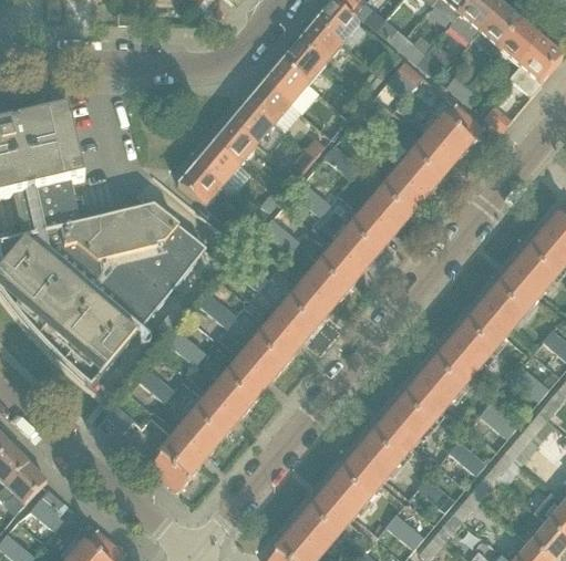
[(332,0),(316,20),(343,43),(360,23),(332,0)]
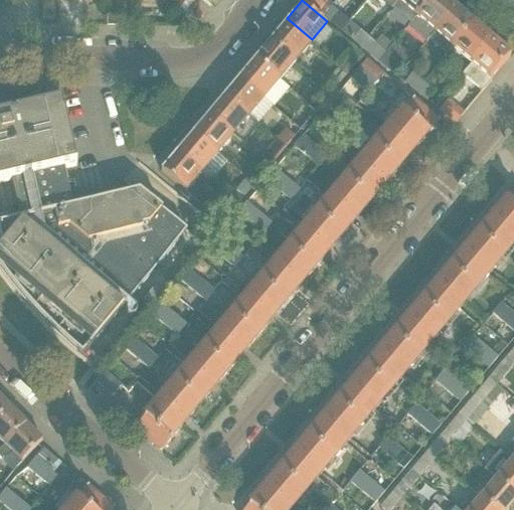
[(311,0),(324,11),(325,10),(333,0),(311,0)]
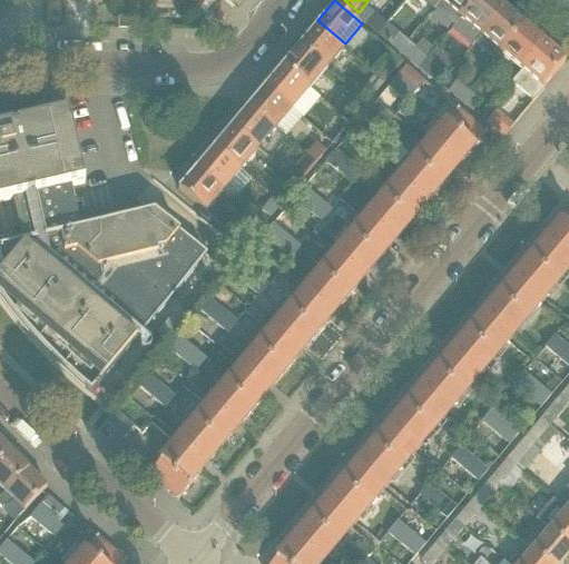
[(438,0),(434,5),(454,21),(473,0),(438,0)]
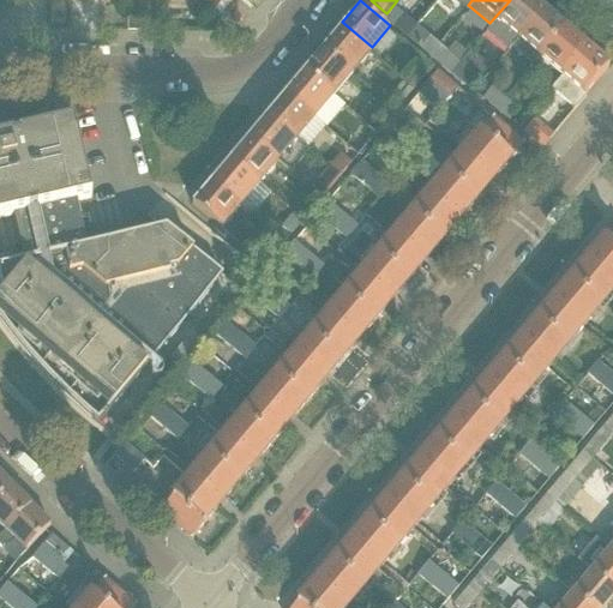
[(510,0),(490,23),(486,28),(509,47),(514,41),(544,5),(539,0),(510,0)]
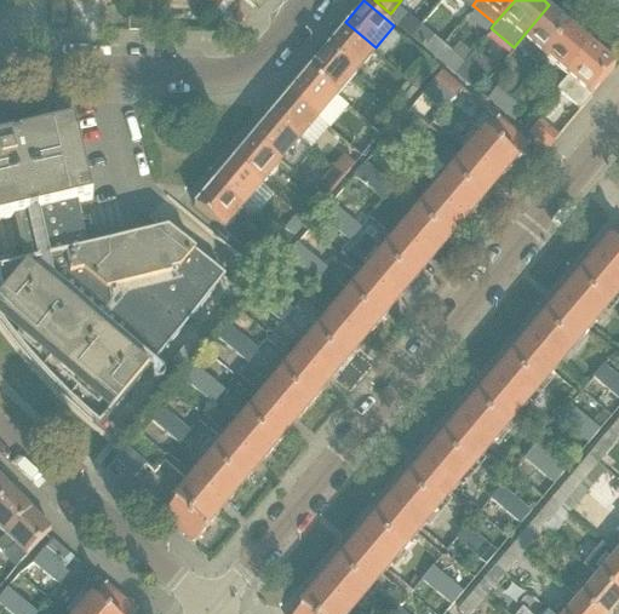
[(539,59),(545,52),(573,19),(563,11),(560,13),(549,5),(519,41),(539,59)]
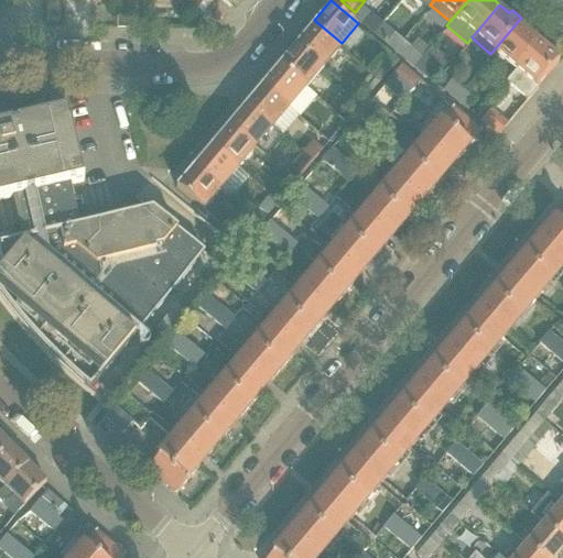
[(365,18),(363,19),(375,30),(376,28),(378,25),(383,20),(371,9),(367,14),(365,18)]
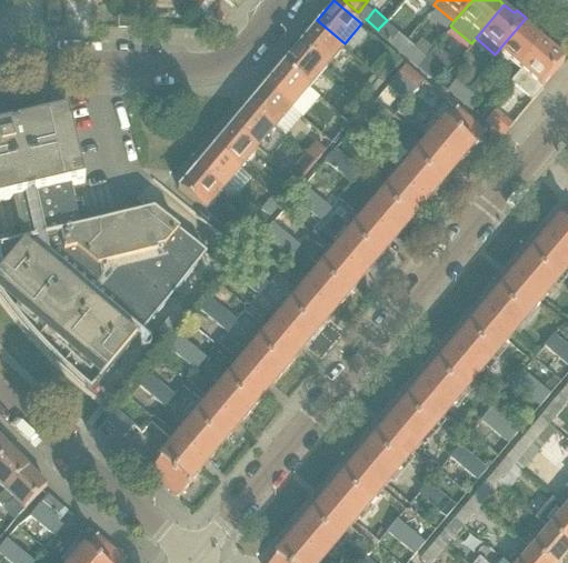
[(500,48),(521,66),(544,39),(534,30),(536,27),(526,18),(500,48)]
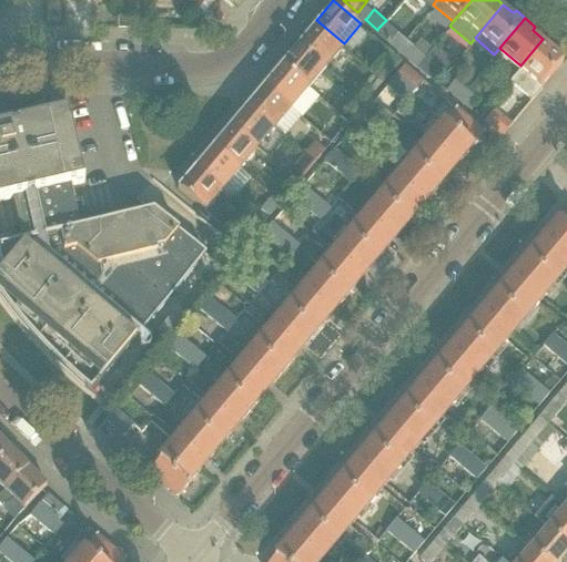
[(316,20),(299,41),(326,63),(344,43),(316,20)]
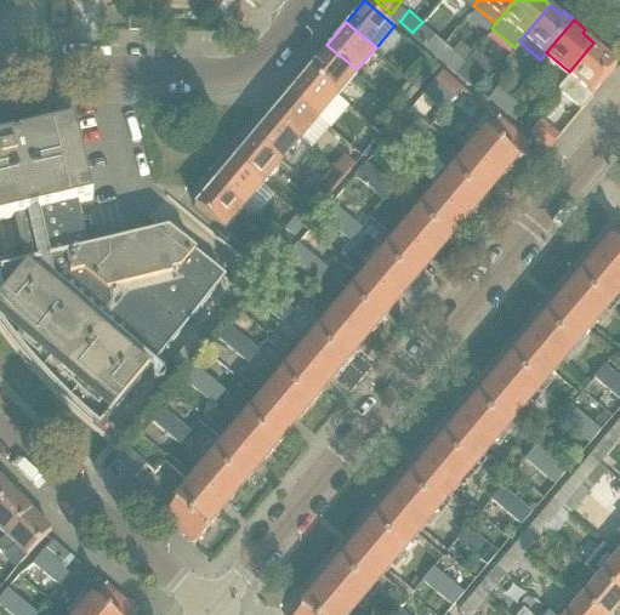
[(414,30),(413,33),(427,44),(428,43),(436,33),(422,22),(416,28),(414,30)]
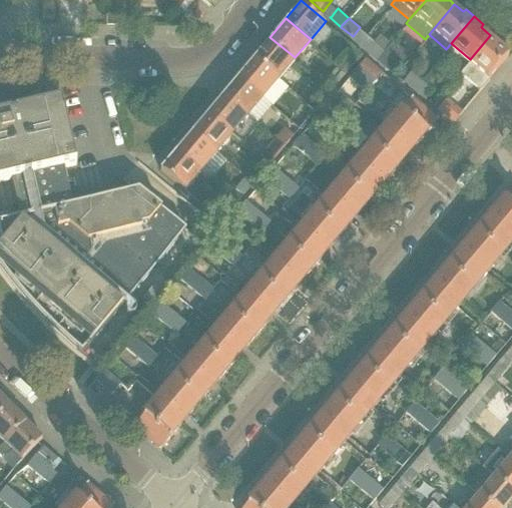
[(470,59),(460,70),(480,88),(490,76),(488,75),(509,51),(490,35),(470,59)]
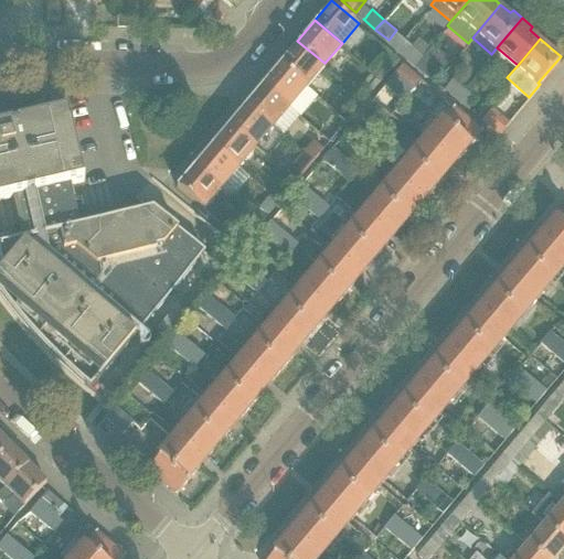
[(297,41),(280,62),(308,84),(325,63),(297,41)]
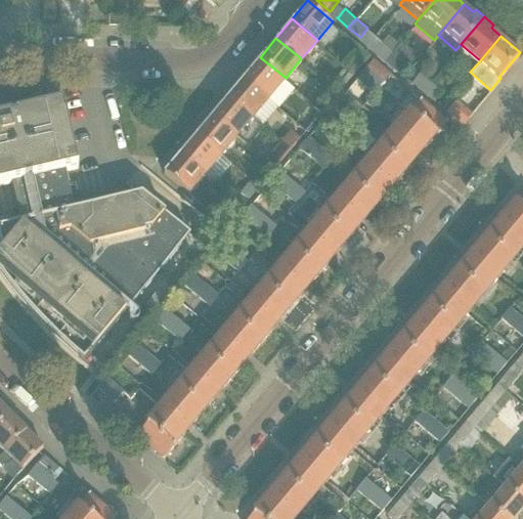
[(376,48),(374,49),(385,59),(386,57),(393,50),(382,40),(377,46),(376,48)]
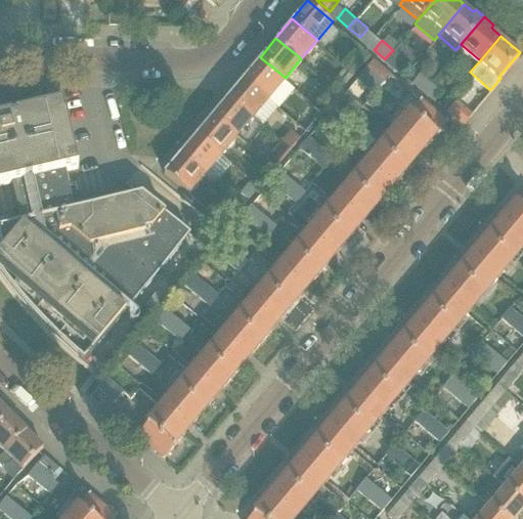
[(386,57),(385,59),(400,73),(407,63),(393,50),(386,57)]
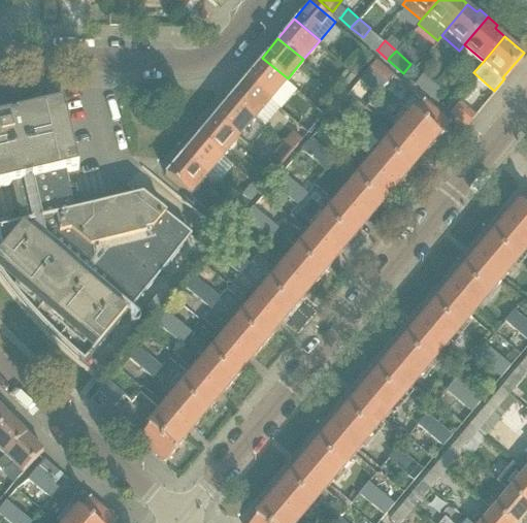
[(358,53),(349,65),(357,71),(366,60),(358,53)]
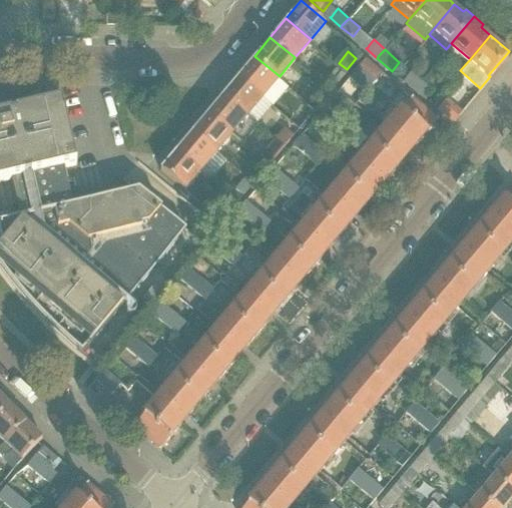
[(254,56),(238,74),(264,95),(280,76),(254,56)]
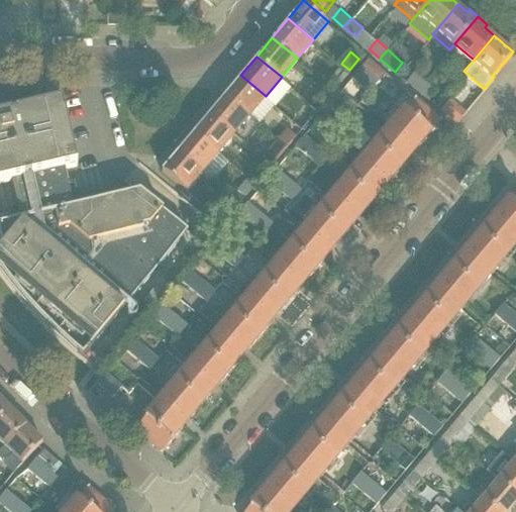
[(341,64),(330,77),(338,83),(349,70),(341,64)]
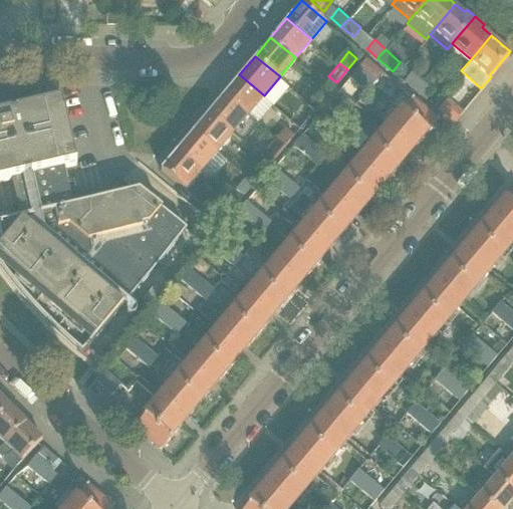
[(360,64),(351,75),(365,87),(368,89),(372,85),(374,82),(377,79),(360,64)]
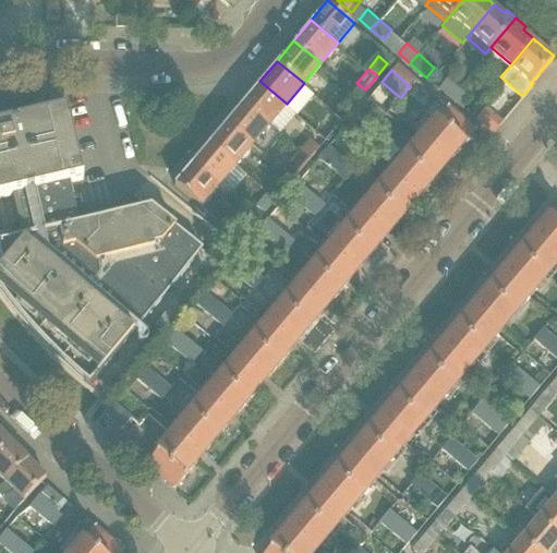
[(447,75),(439,85),(450,95),(459,85),(447,75)]
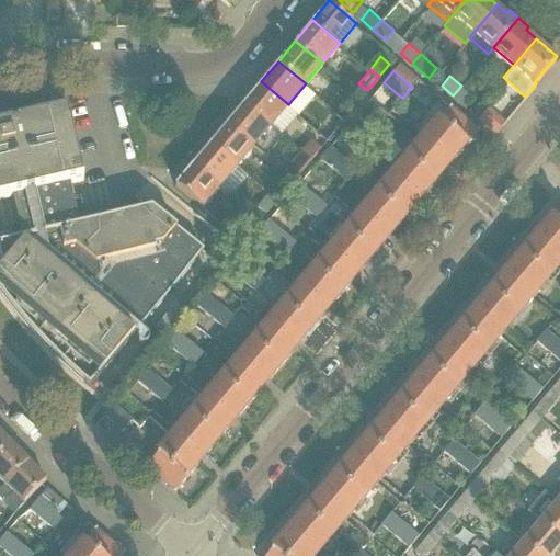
[(261,81),(244,102),(272,124),(288,104),(261,81)]
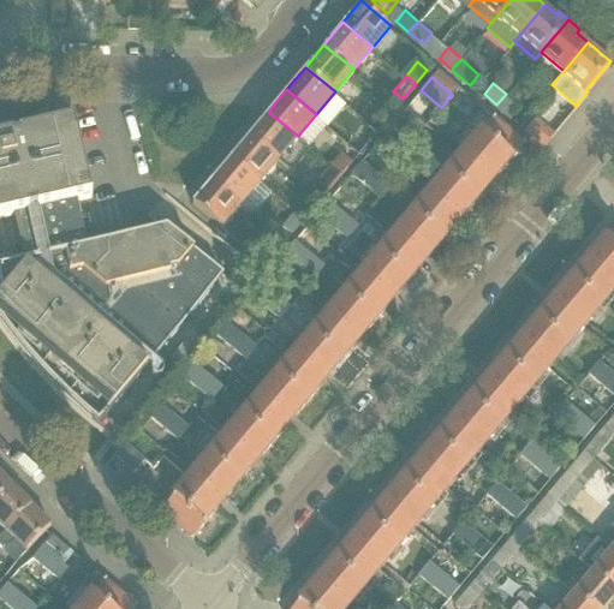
[(506,94),(496,105),(511,115),(519,106),(506,94)]
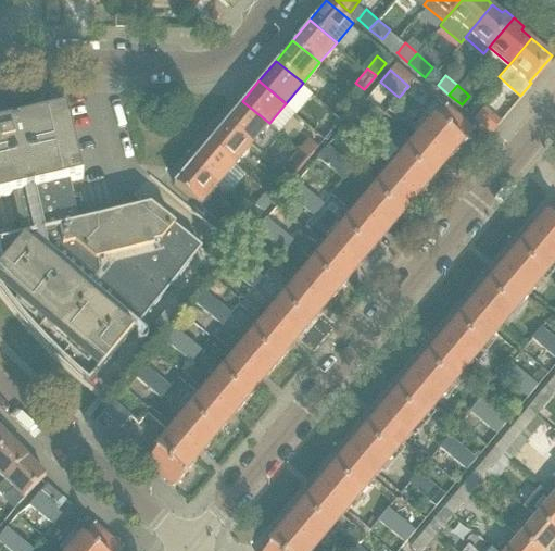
[(347,92),(332,110),(341,116),(342,114),(354,100),(347,92)]
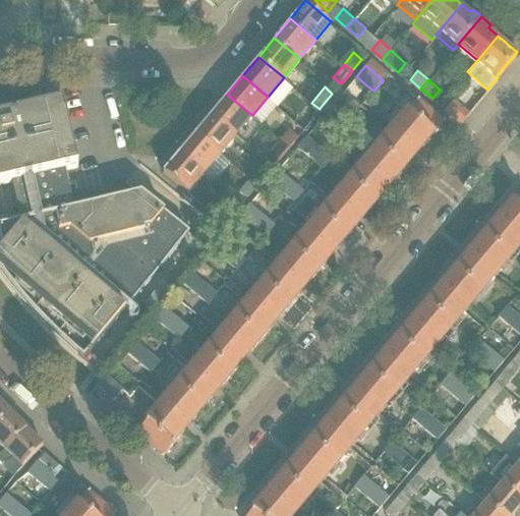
[(224,98),(211,113),(236,134),(247,144),(264,124),(252,115),(227,95),(224,98)]
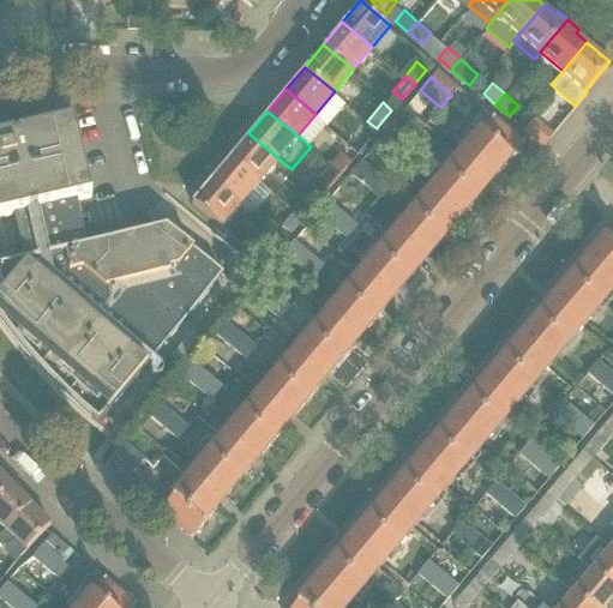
[(494,112),(461,151),(492,178),(526,138),(494,112)]
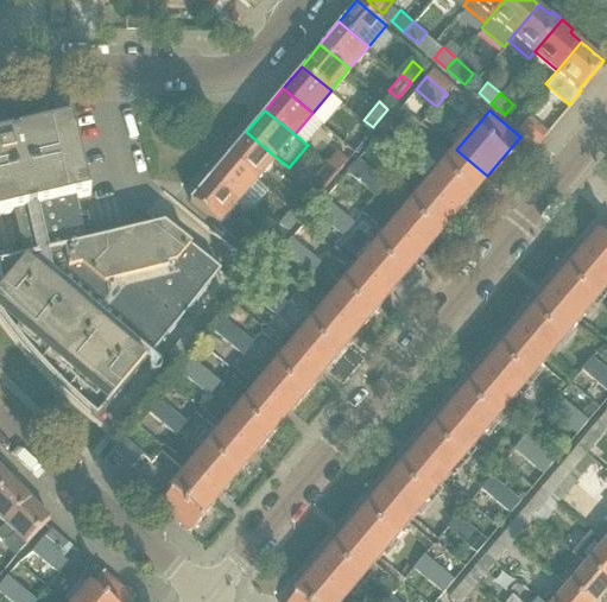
[(519,125),(538,140),(549,128),(530,112),(519,125)]
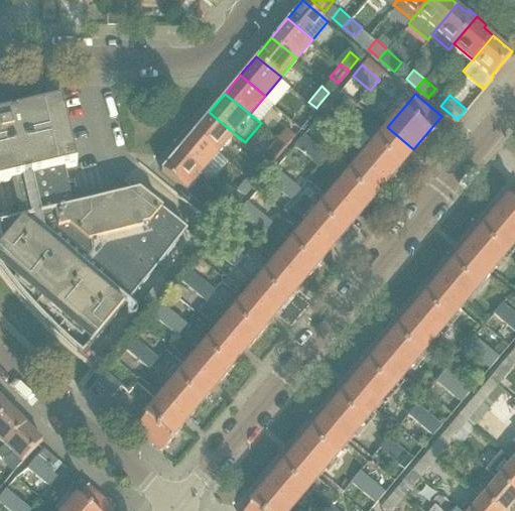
[(60,333),(78,348),(83,352),(187,228),(140,187),(137,188),(74,203),(71,189),(76,188),(74,177),(69,178),(65,165),(77,162),(62,99),(34,105),(35,111),(19,115),(18,110),(0,114),(0,179),(12,177),(15,190),(10,193),(13,203),(17,202),(21,216),(0,220),(0,263),(11,279),(29,300),(44,316),(60,333)]
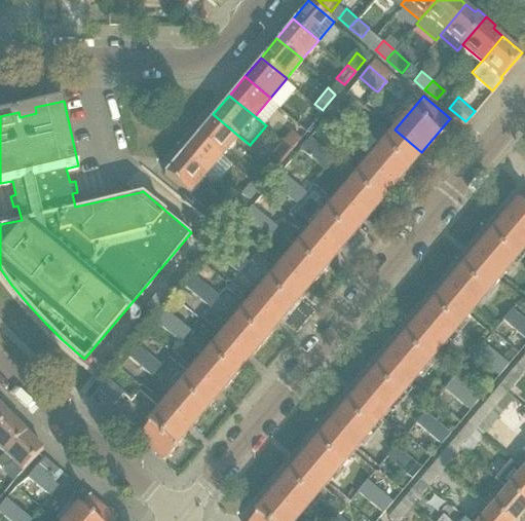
[(339,101),(330,111),(355,133),(364,123),(339,101)]
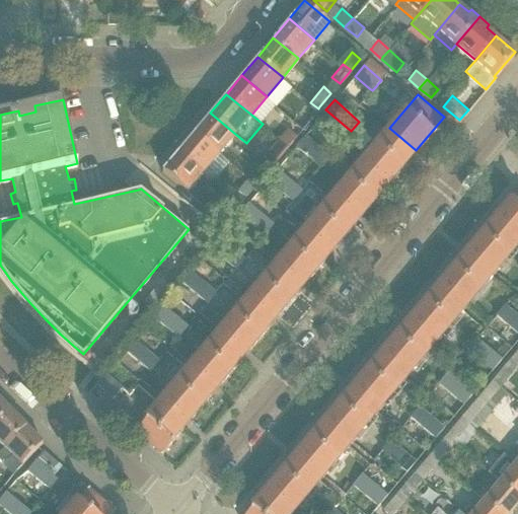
[(210,113),(195,132),(220,152),(226,145),(235,134),(210,113)]
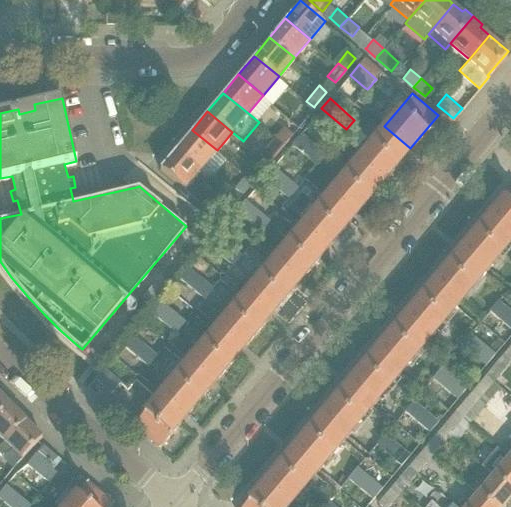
[(285,126),(276,137),(284,143),(293,132),(285,126)]
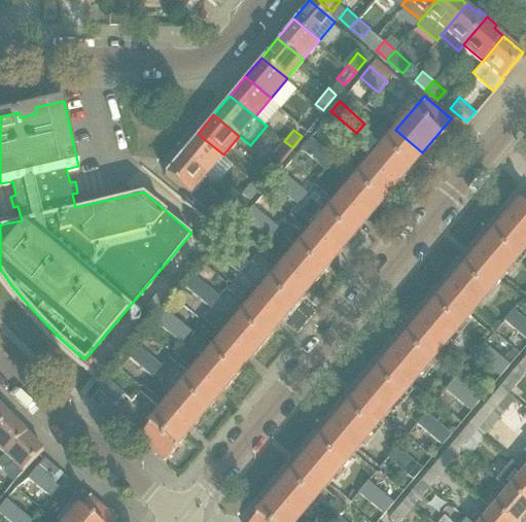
[(395,130),(367,164),(393,186),(422,152),(395,130)]
